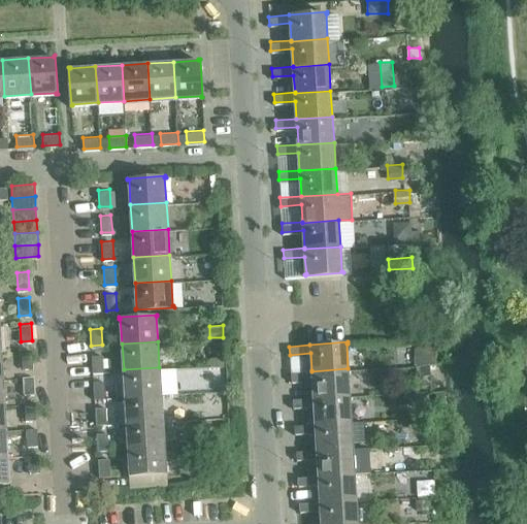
[(415,346),(415,362),(434,363),(435,347),(415,346)]
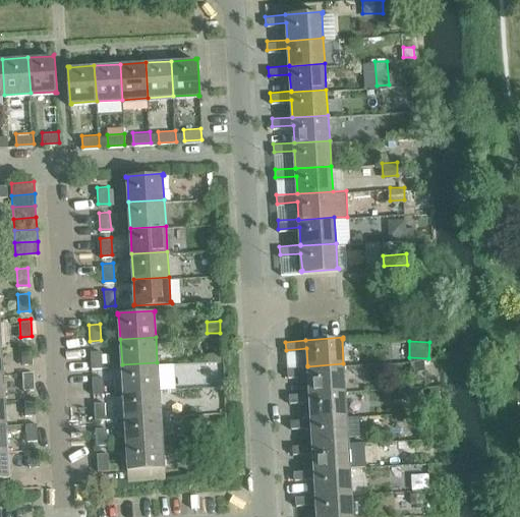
[(20,345),(21,362),(33,361),(32,345),(20,345)]
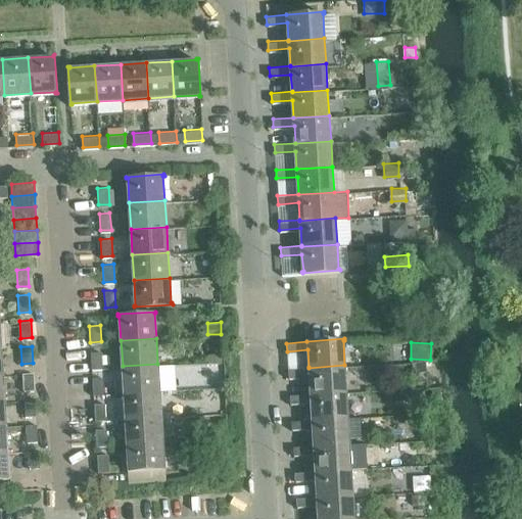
[(91,351),(92,368),(102,368),(101,350),(91,351)]
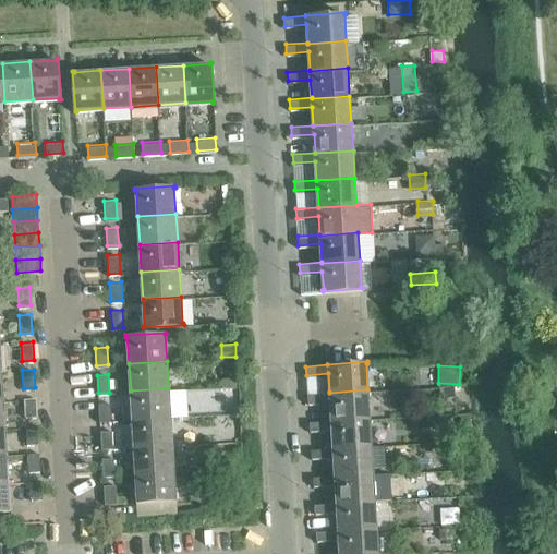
[(237,375),(222,376),(223,386),(238,385),(237,375)]
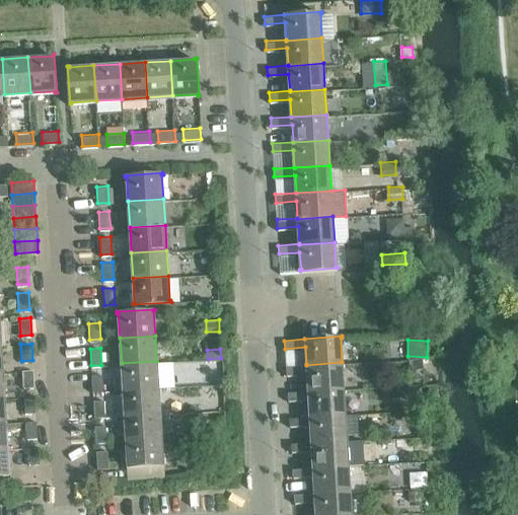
[(422,357),(405,359),(407,369),(423,367),(422,357)]
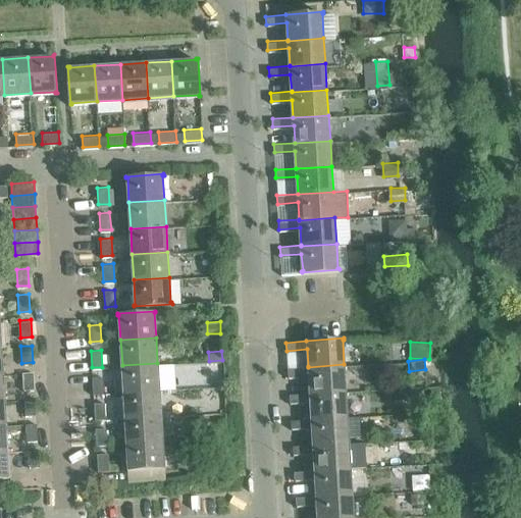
[(224,362),(210,362),(210,379),(225,378),(224,362)]
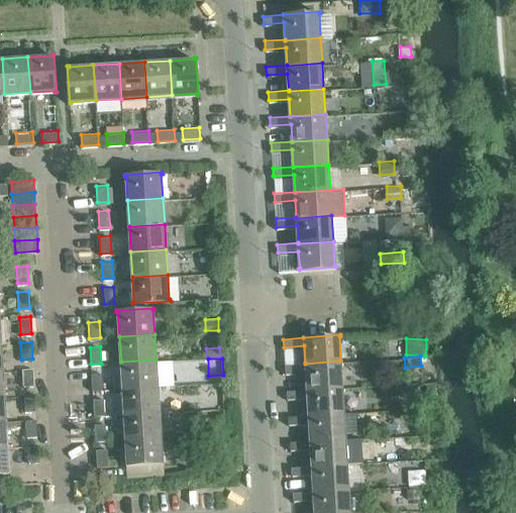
[(121,362),(122,388),(158,385),(156,360),(121,362)]
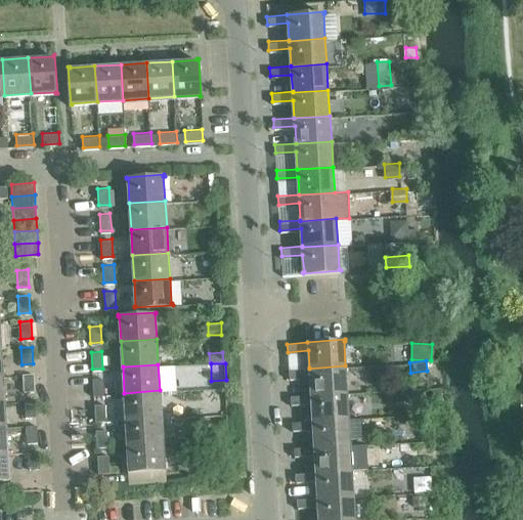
[(310,377),(311,393),(311,394),(347,392),(345,365),(309,369),(309,367),(289,370),(289,378),(310,377)]
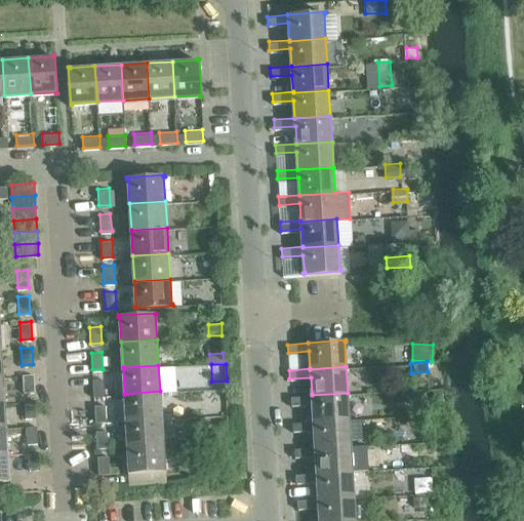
[(23,373),(24,391),(35,390),(34,373),(23,373)]
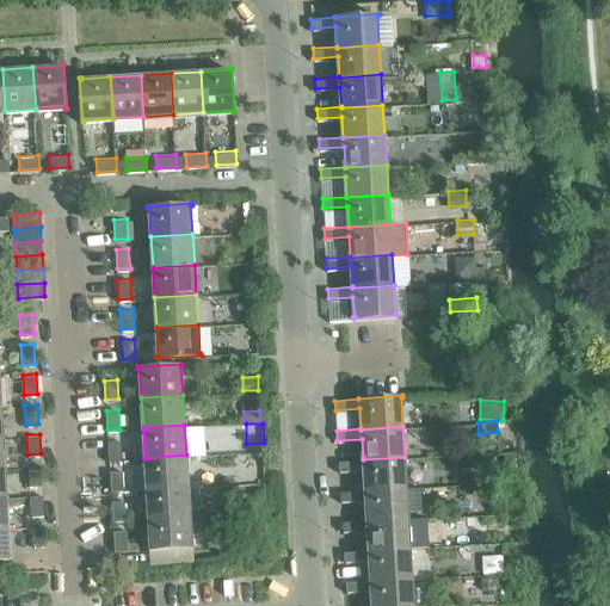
[(108,440),(109,459),(122,459),(121,439),(108,440)]
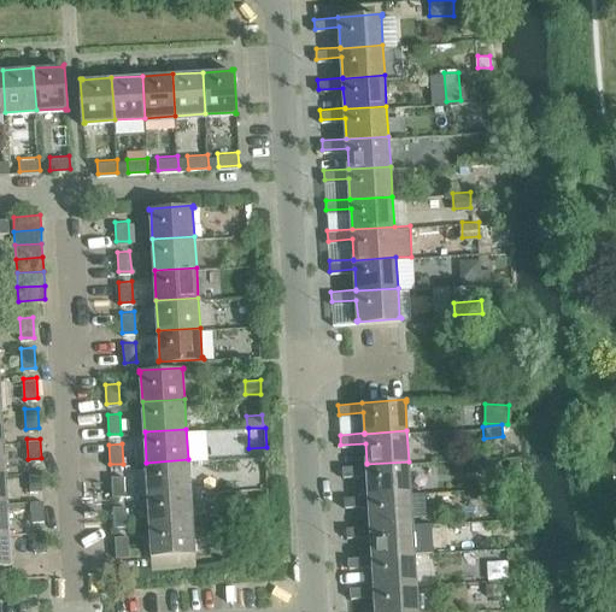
[(146,463),(148,493),(191,490),(188,459),(146,463)]
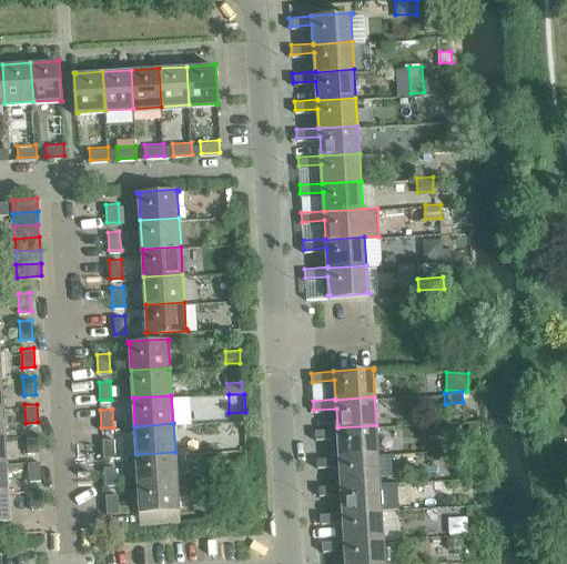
[(338,436),(340,455),(377,453),(376,425),(337,427),(337,426),(314,429),(315,437),(338,436)]
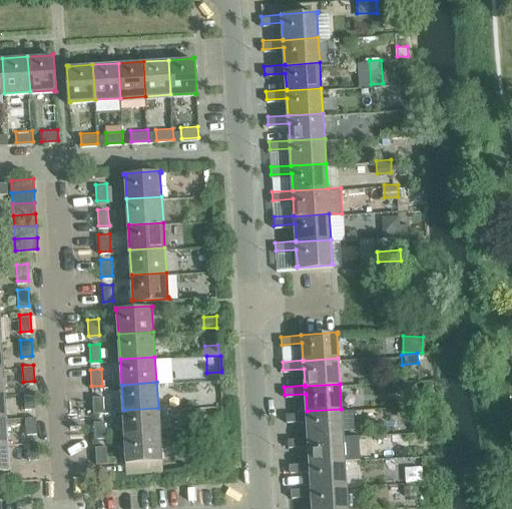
[(23,391),(24,407),(35,406),(34,390),(23,391)]
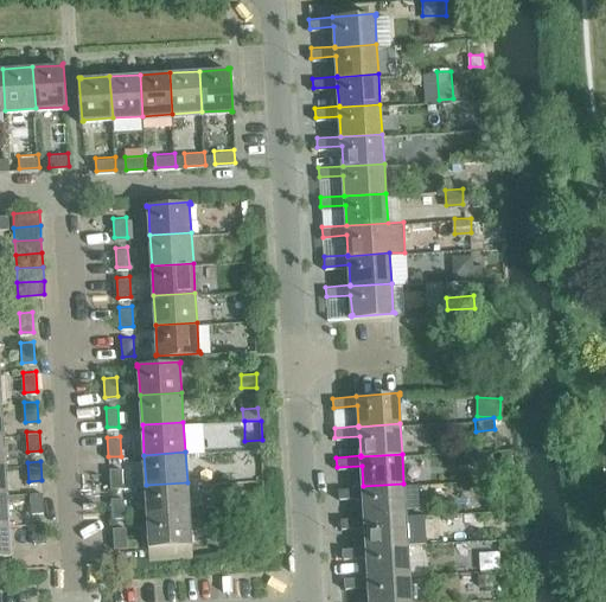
[(109,467),(110,487),(123,486),(121,466),(109,467)]
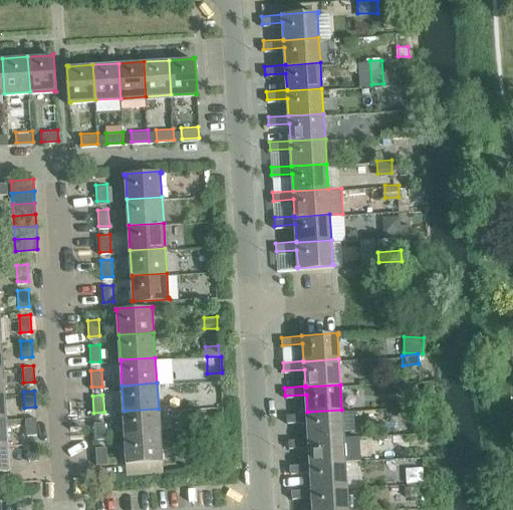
[(123,411),(124,436),(160,434),(159,409),(123,411)]
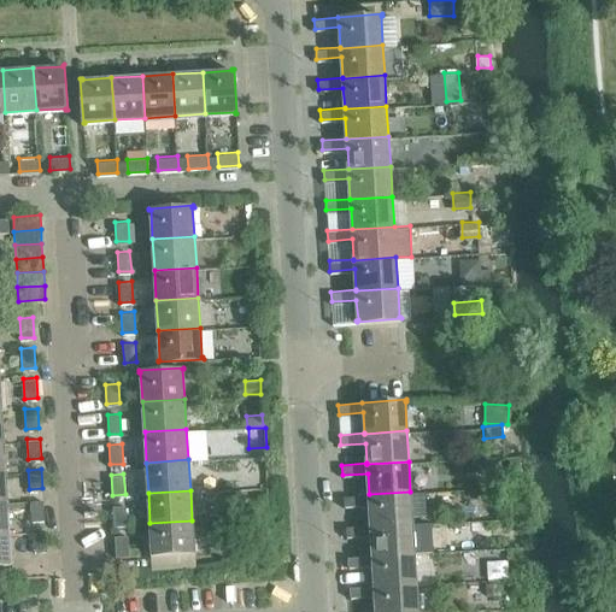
[(369,504),(370,524),(412,522),(410,492),(369,494),(344,495),(345,505),(369,504)]
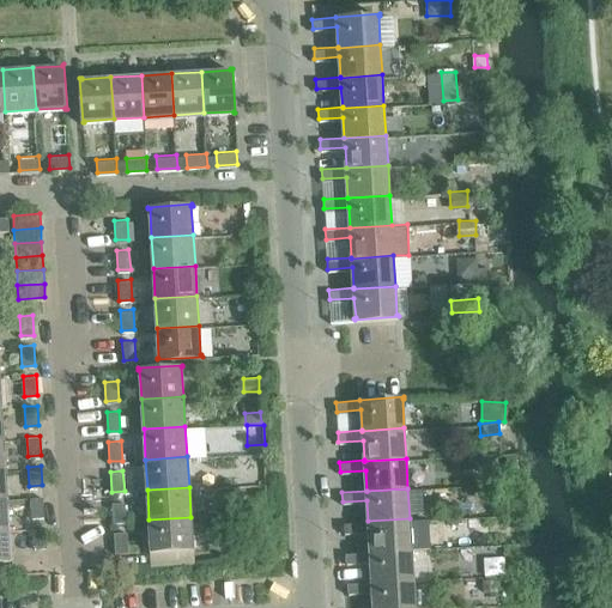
[(30,497),(31,516),(44,516),(43,496),(30,497)]
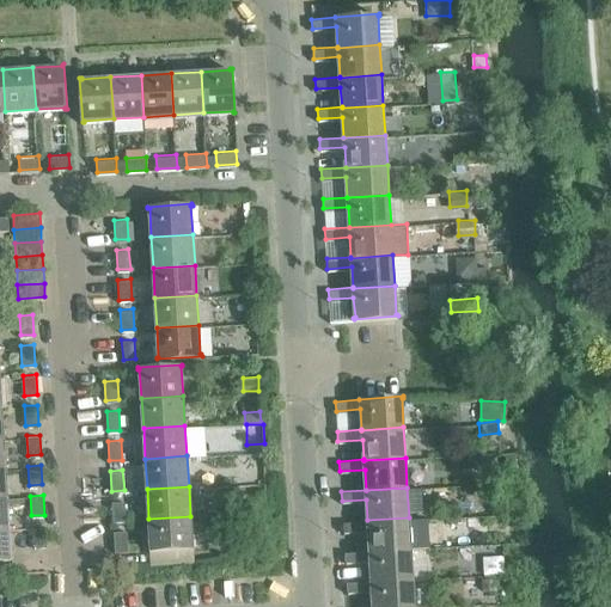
[(111,501),(112,521),(126,520),(124,500),(111,501)]
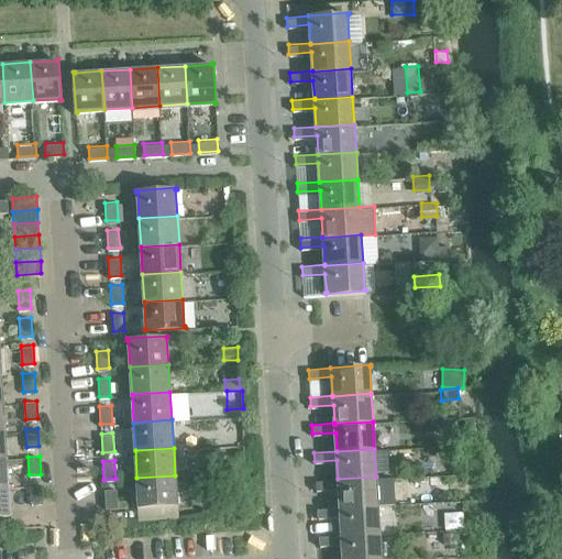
[(175,475),(136,478),(139,505),(138,505),(138,506),(178,504),(178,502),(177,502),(175,475)]
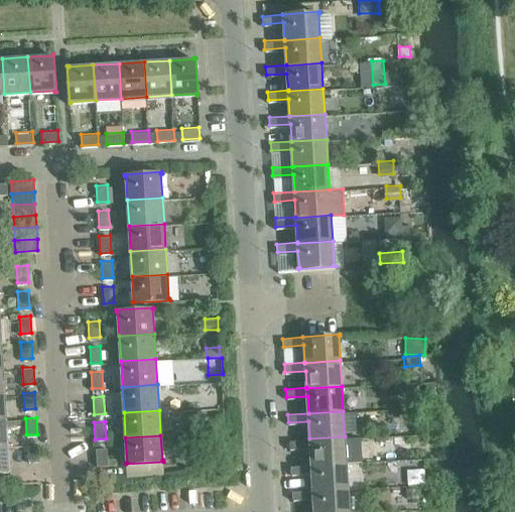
[(310,446),(311,464),(347,462),(345,436),(309,438),(289,439),(289,448),(310,446)]
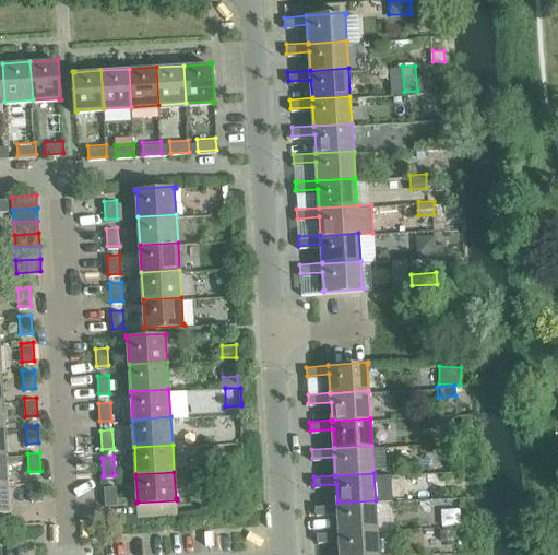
[(30,481),(31,498),(42,498),(40,480),(30,481)]
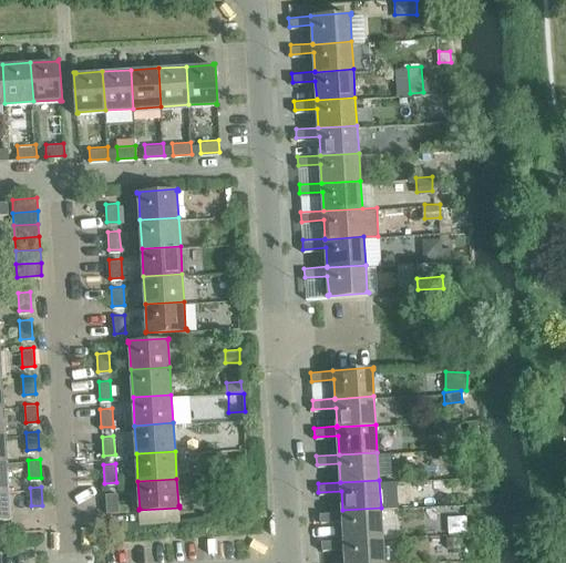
[(8,489),(0,489),(0,518),(11,518),(11,517),(10,517),(8,489)]
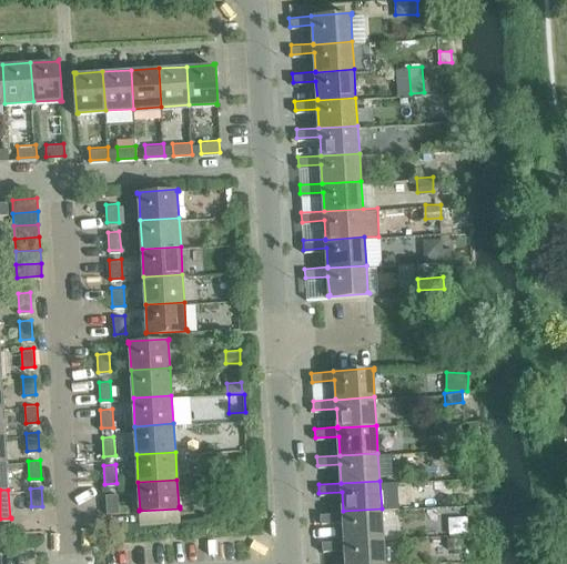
[(105,493),(107,512),(119,511),(118,493),(105,493)]
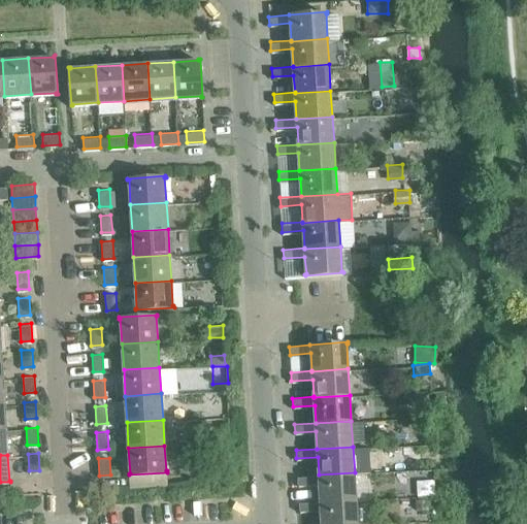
[(319,483),(320,500),(356,498),(355,472),(319,475),(297,476),(298,484),(319,483)]
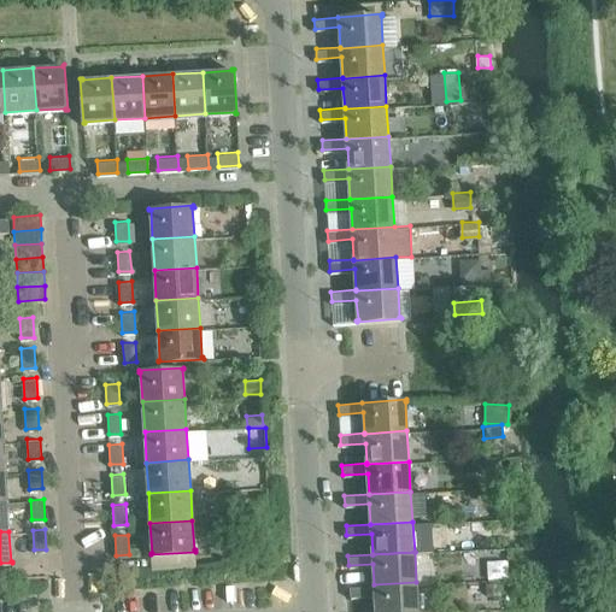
[(375,594),(375,611),(417,611),(416,582),(374,584),(350,586),(350,596),(375,594)]
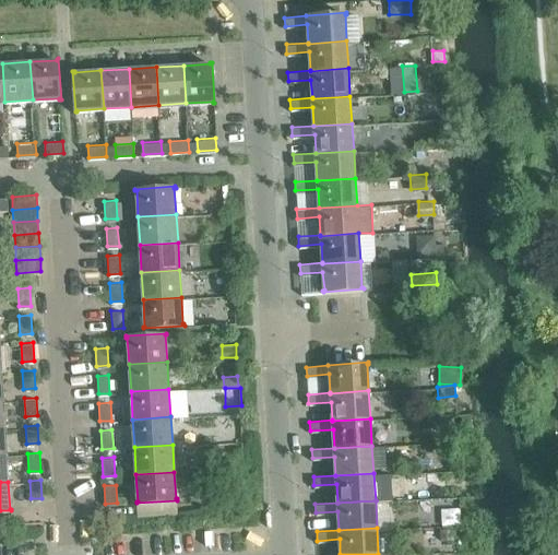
[(441,529),(441,539),(453,539),(453,529),(441,529)]
